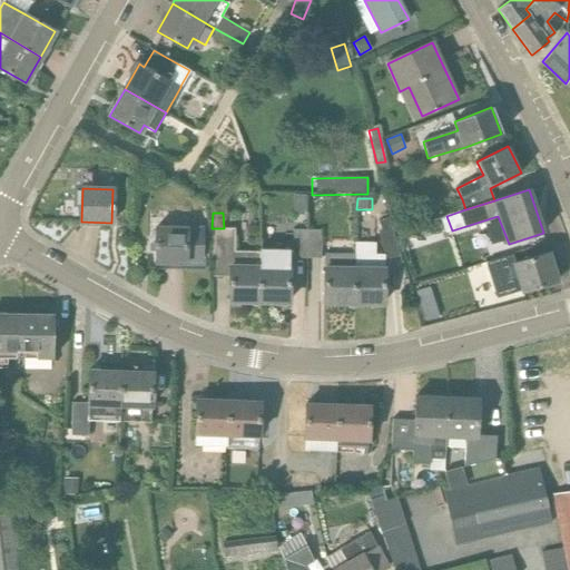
[(400,256),(390,218),(379,220),(381,232),(379,233),(384,255),(385,259),(400,256)]
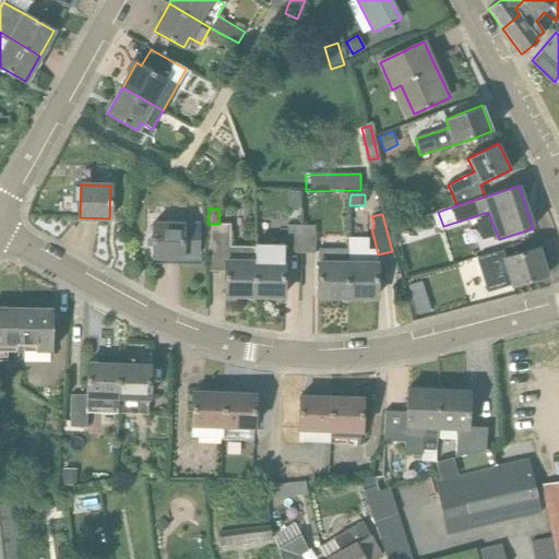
[(198,256),(198,223),(183,222),(183,224),(153,223),(152,257),(182,258),(182,256),(198,256)]
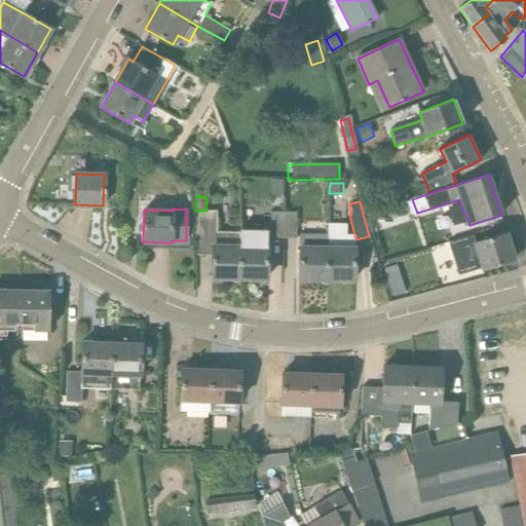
[(217,211),(207,211),(195,211),(195,236),(208,237),(208,248),(212,248),(212,278),(239,278),(239,247),(239,232),(217,232),(217,211)]
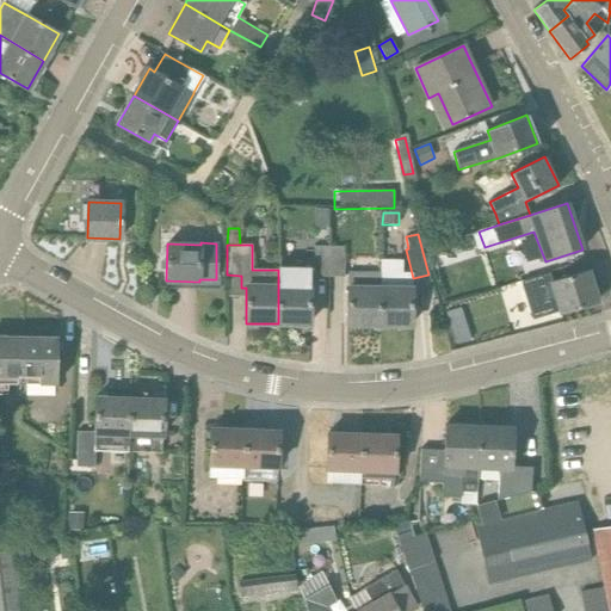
[(329,277),(329,247),(314,247),(314,259),(314,277),(329,277)]
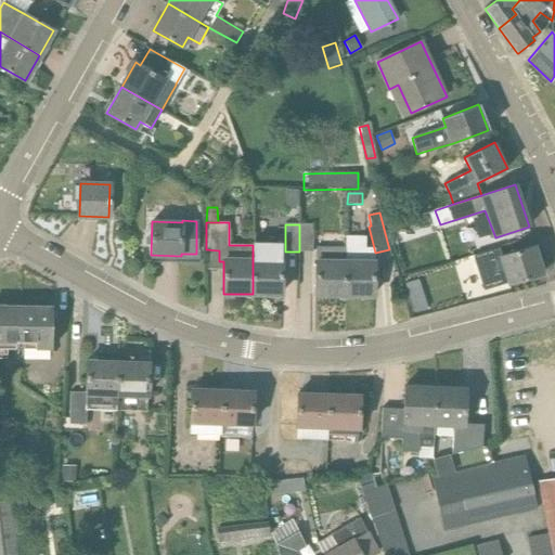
[(312,252),(313,224),(299,224),(299,252),(312,252)]
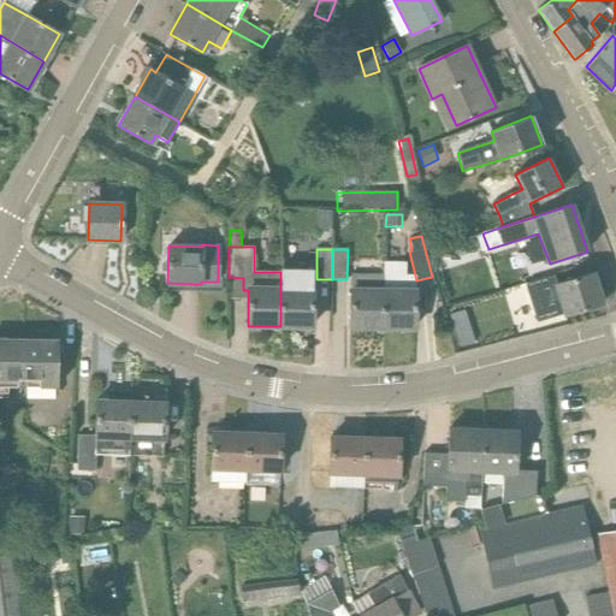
[(280,272),(282,289),(280,289),(280,326),(312,326),(313,290),(313,279),(317,279),(317,261),(308,261),(307,270),(282,270),(280,272)]
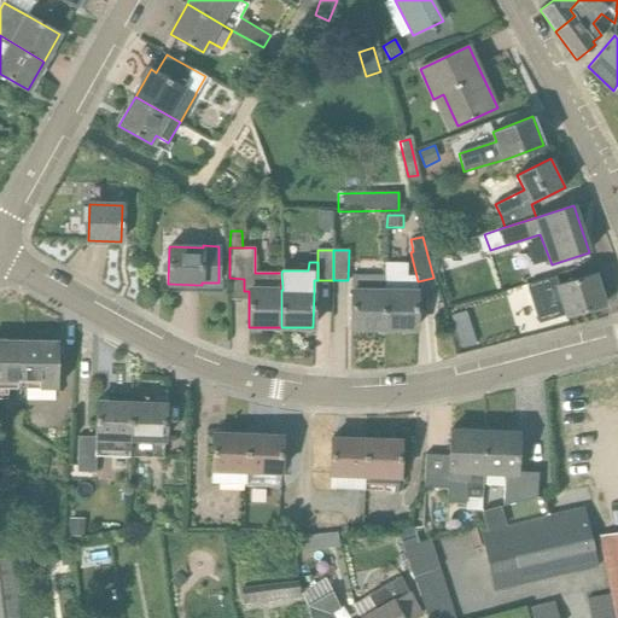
[(417,292),(417,283),(417,277),(407,277),(407,264),(385,263),(384,275),(384,328),(417,330),(417,292)]
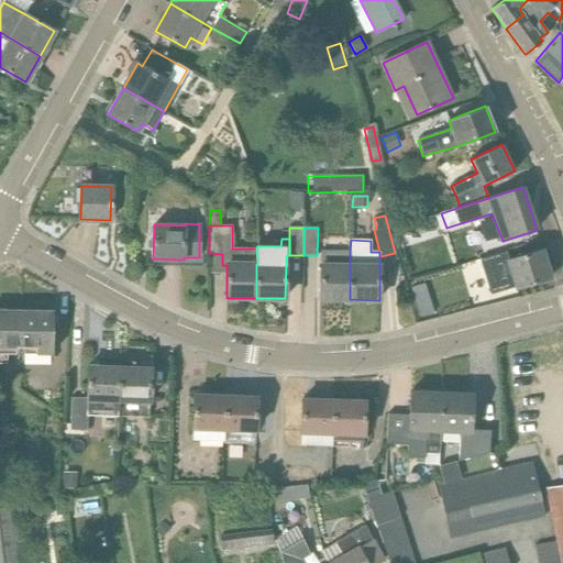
[(507,261),(516,288),(551,277),(542,250),(507,261)]
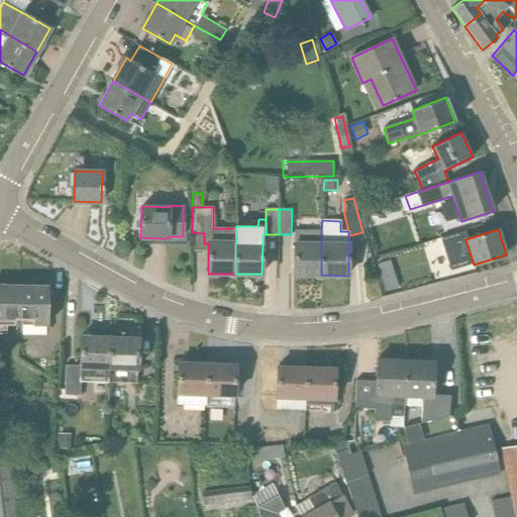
[(294,275),(321,275),(321,230),(294,230),(295,243),(294,275)]
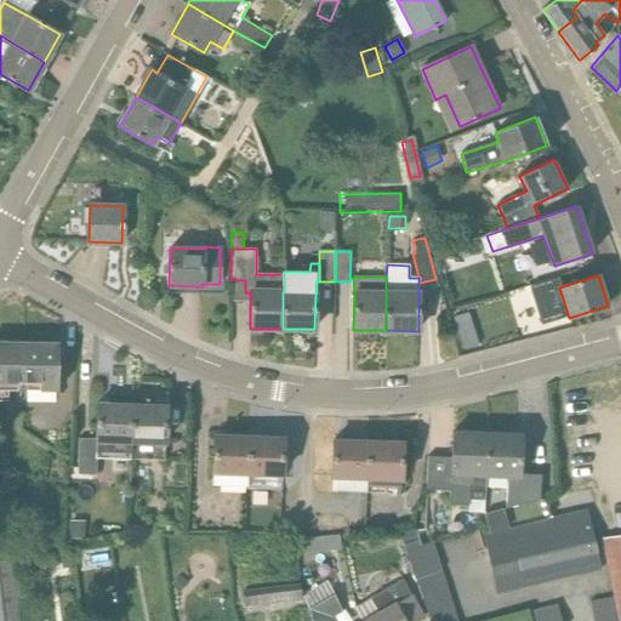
[(474,332),(459,337),(463,351),(478,346),(474,332)]
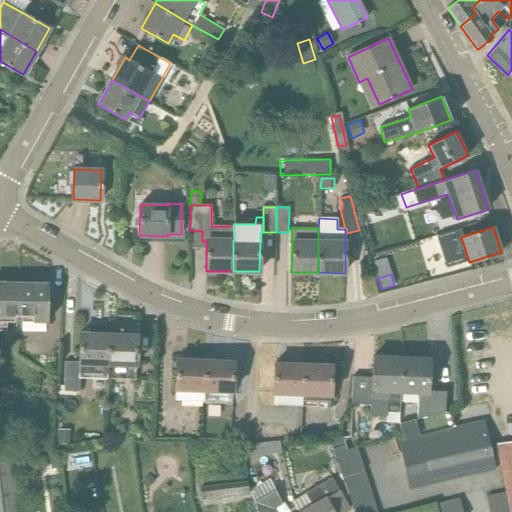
[(18,321),(18,283),(5,283),(5,281),(0,281),(0,330),(7,331),(7,321),(18,321)]
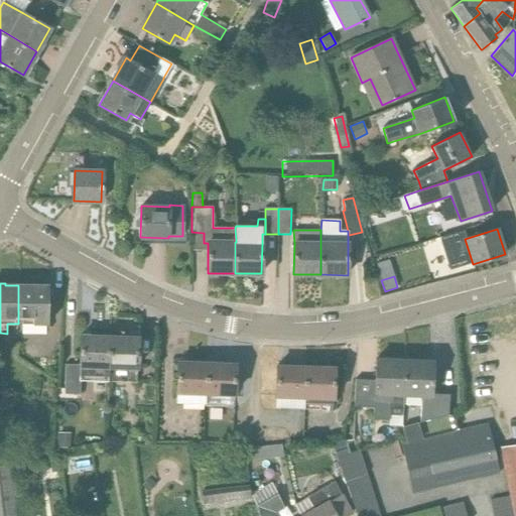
[(47,330),(47,290),(18,290),(18,324),(32,324),(32,330),(47,330)]
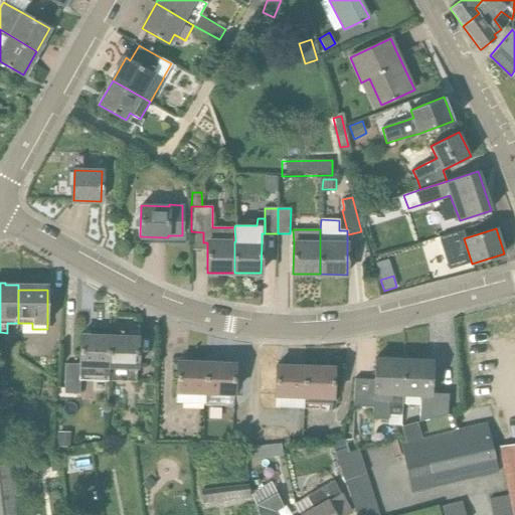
[(108,372),(109,336),(80,335),(79,364),(79,380),(80,380),(81,375),(108,376),(108,372)]
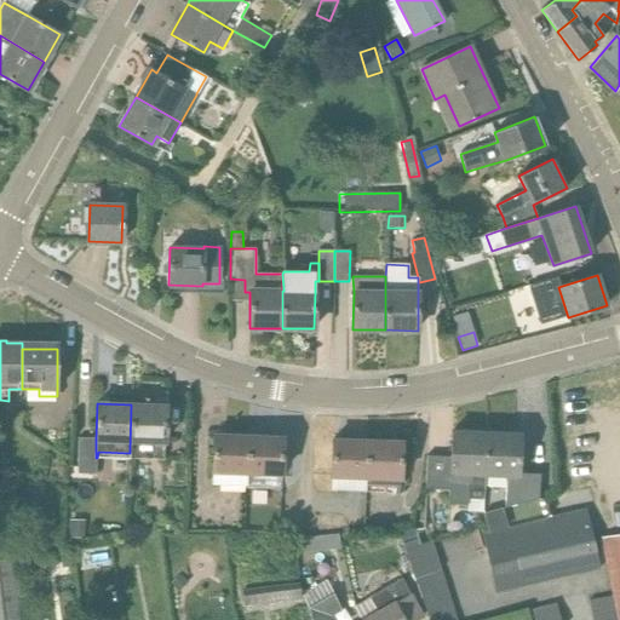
[(165,449),(166,406),(131,405),(130,448),(165,449)]
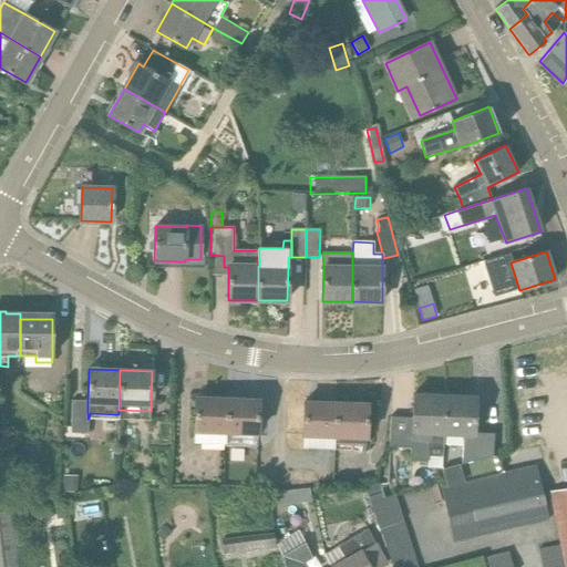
[(410,451),(411,461),(428,462),(430,434),(443,434),(445,397),(413,395),(413,423),(390,423),(390,451),(410,451)]
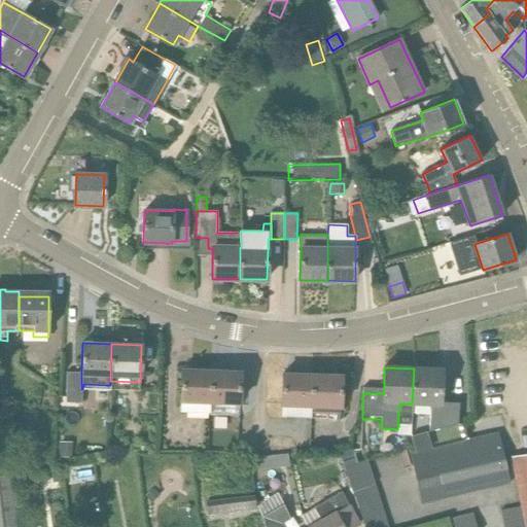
[(441,402),(443,370),(414,369),(412,403),(430,405),(429,432),(458,425),(459,403),(441,402)]
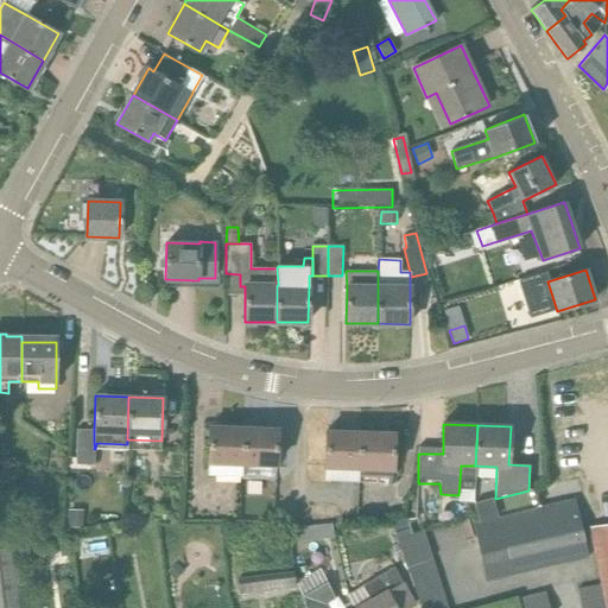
[(241,477),(244,428),(210,426),(209,463),(209,475),(214,475),(214,476),(241,477)]
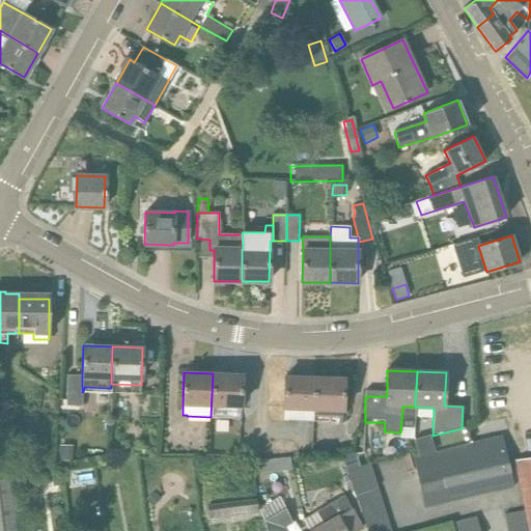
[(241,419),(242,374),(213,373),(211,417),(241,419)]
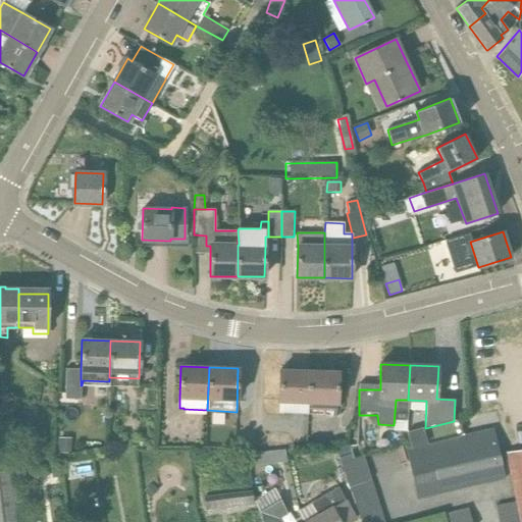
[(66,368),(66,369),(65,399),(82,399),(82,385),(81,385),(81,369),(66,368)]
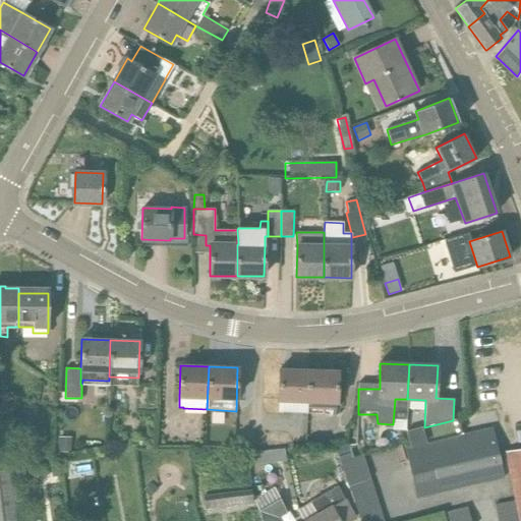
[(307,401),(308,370),(280,369),(279,400),(279,408),(307,408),(307,401)]
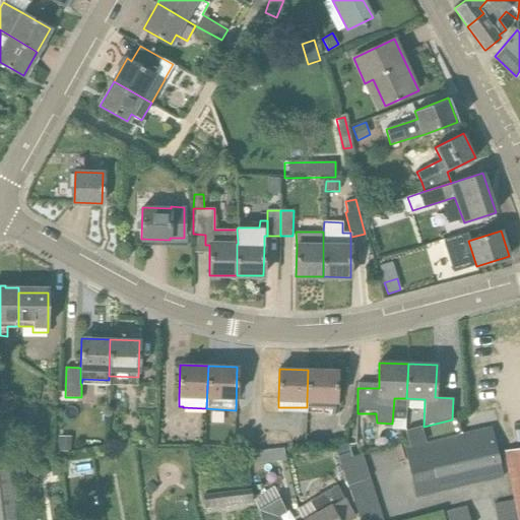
[(335,408),(336,371),(308,370),(307,400),(307,407),(335,408)]
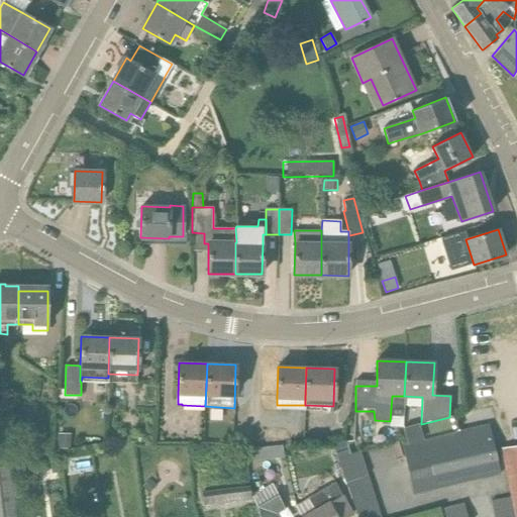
[(403,445),(409,474),(434,469),(446,466),(459,462),(472,460),(484,457),(496,455),(490,426),(403,445)]
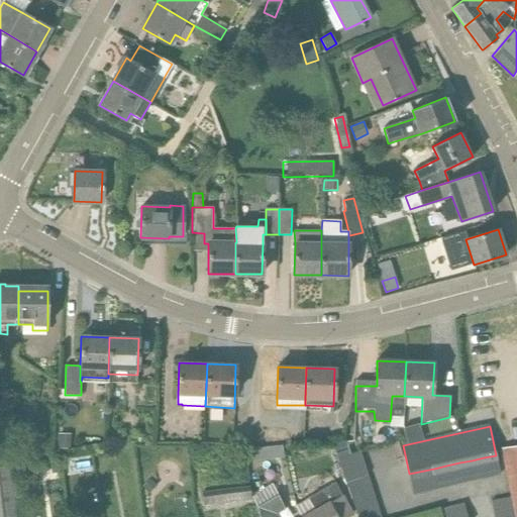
[(57,448),(70,448),(70,434),(58,434),(57,448)]
